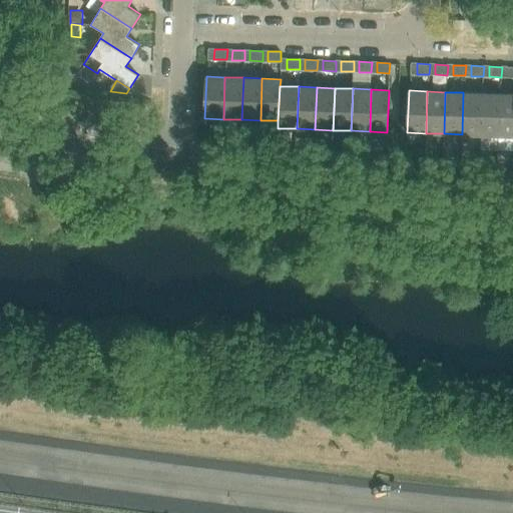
[(481,93),(463,92),(462,134),(480,135),(481,93)]
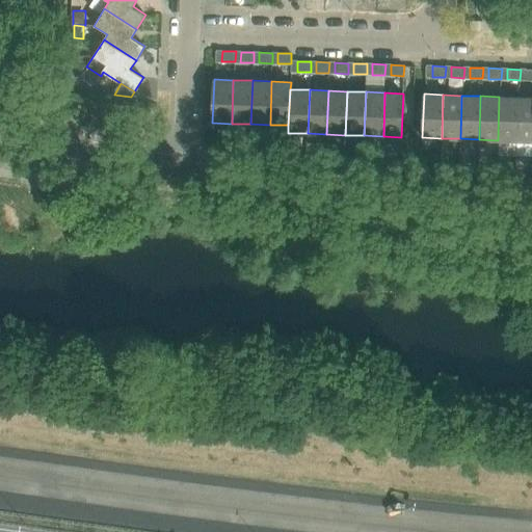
[(499,97),(498,140),(516,140),(519,98),(499,97)]
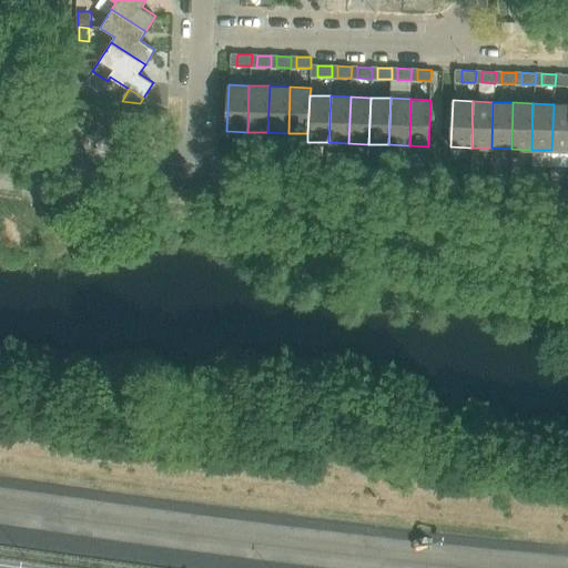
[(567,150),(567,103),(554,104),(551,150),(567,150)]
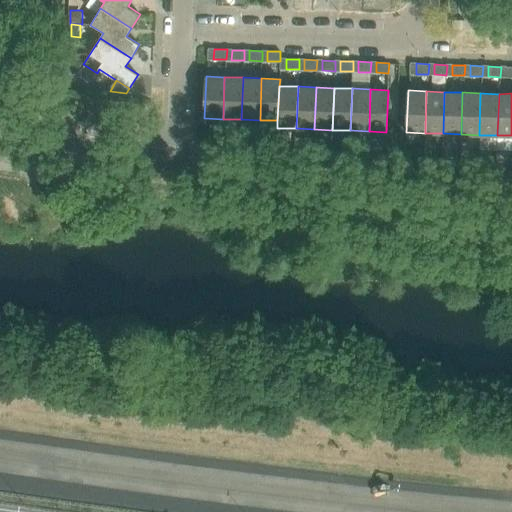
[(495,191),(505,191),(505,181),(496,181),(495,191)]
